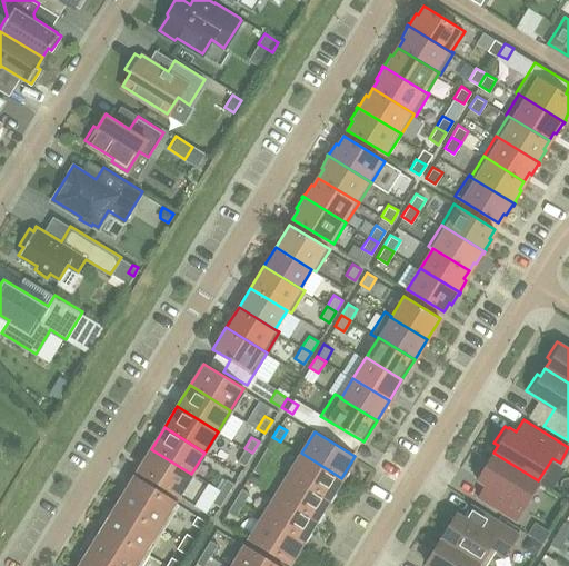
[(267,463),(275,450),(267,446),(260,457),(267,463)]
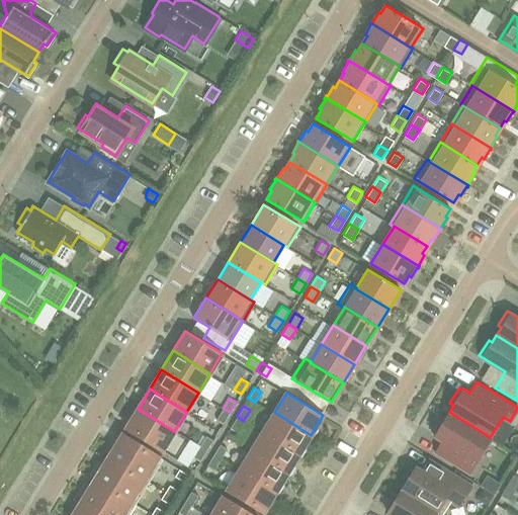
[(223,423),(230,412),(223,408),(217,418),(223,423)]
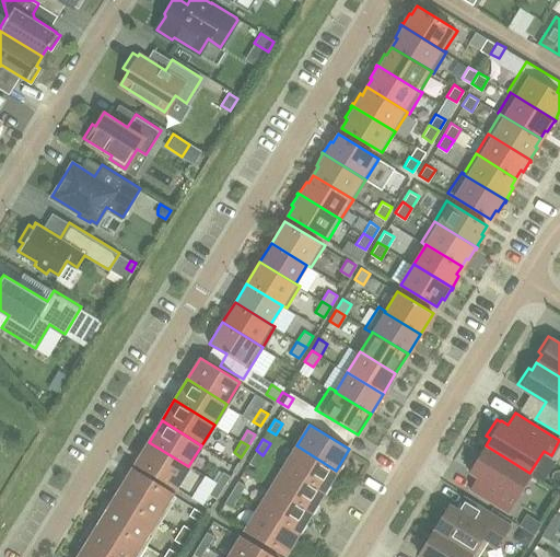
[(188,466),(149,442),(136,463),(175,487),(188,466)]
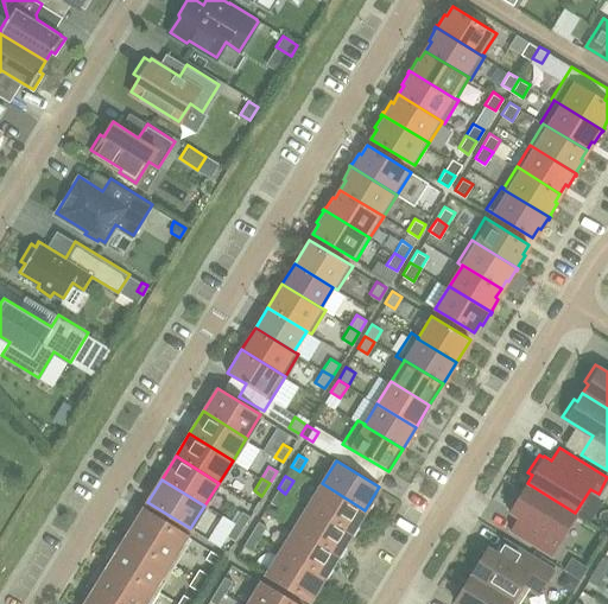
[(365,510),(322,483),(308,506),(352,533),(365,510)]
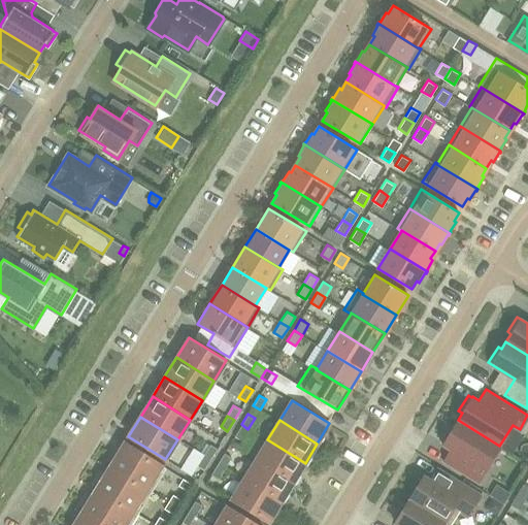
[(479,481),(499,446),(458,420),(453,427),(450,425),(440,440),(443,443),(442,444),(450,448),(442,460),(479,481)]
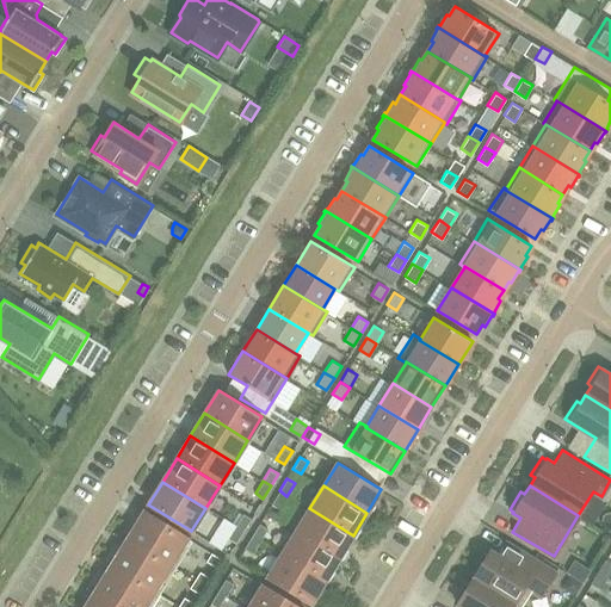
[(279,508),(287,496),(279,490),(271,503),(279,508)]
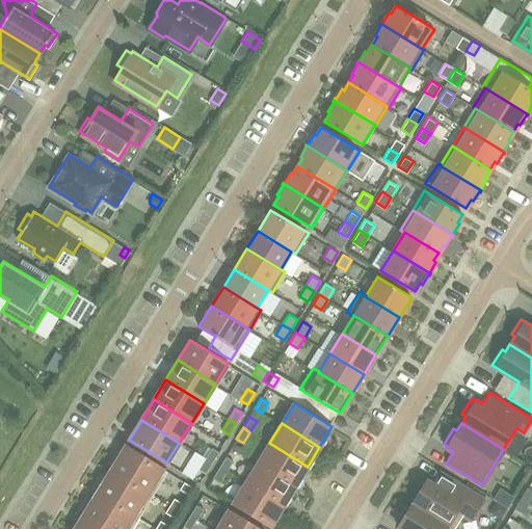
[(295,486),(308,467),(269,443),(257,463),(295,486)]
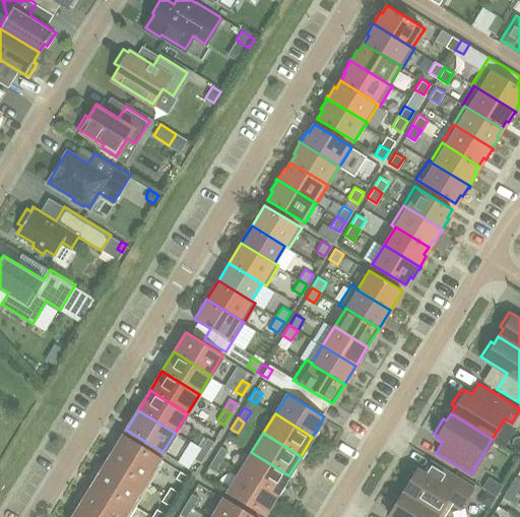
[(109,457),(149,482),(164,460),(123,435),(109,457)]
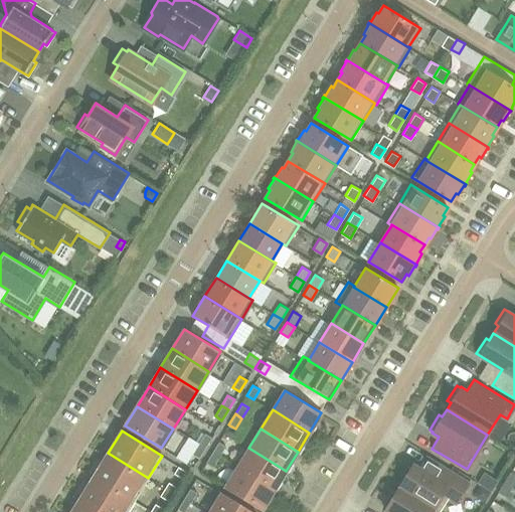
[(205,447),(212,437),(205,432),(198,443),(205,447)]
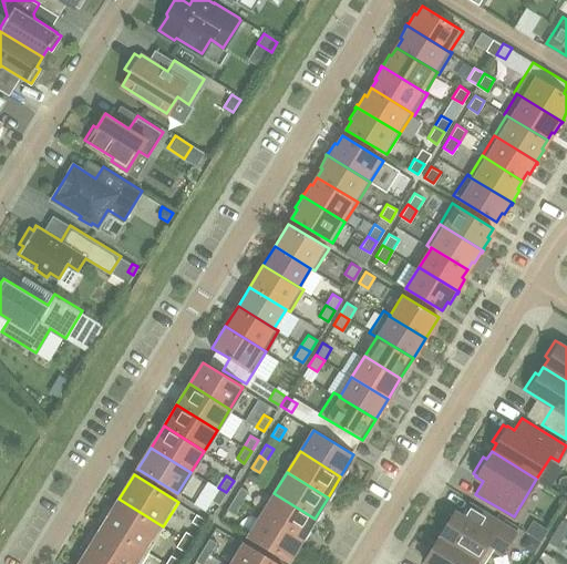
[(241,501),(248,490),(240,485),(234,496),(241,501)]
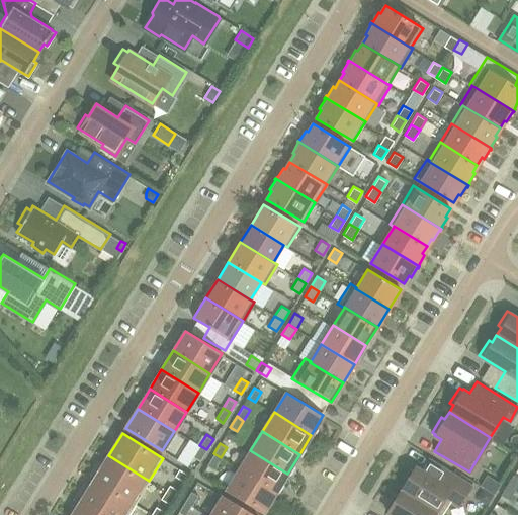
[(200,459),(206,449),(199,445),(193,455),(200,459)]
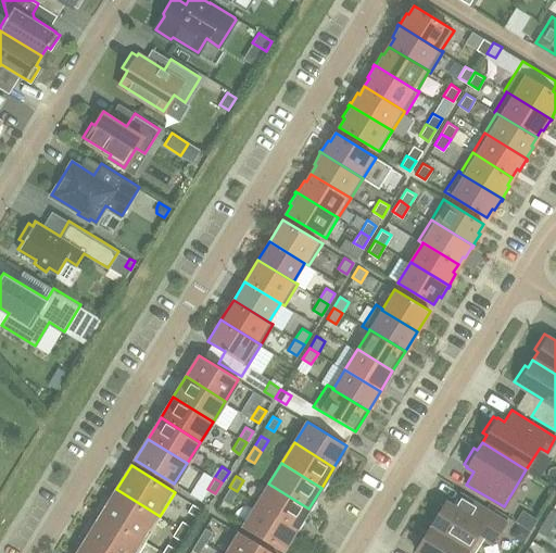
[(308,508),(268,484),(256,504),(295,529),(308,508)]
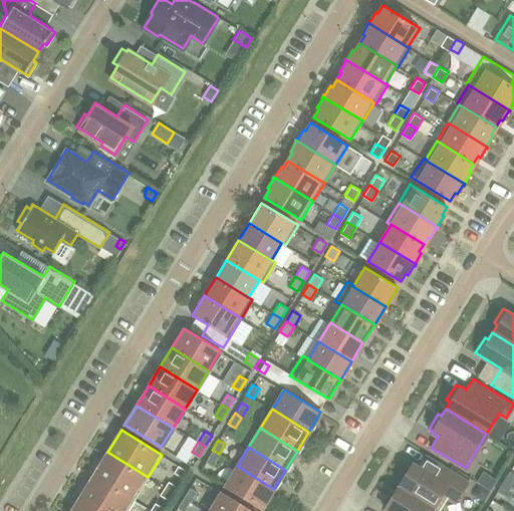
[(213,465),(219,454),(212,450),(206,461),(213,465)]
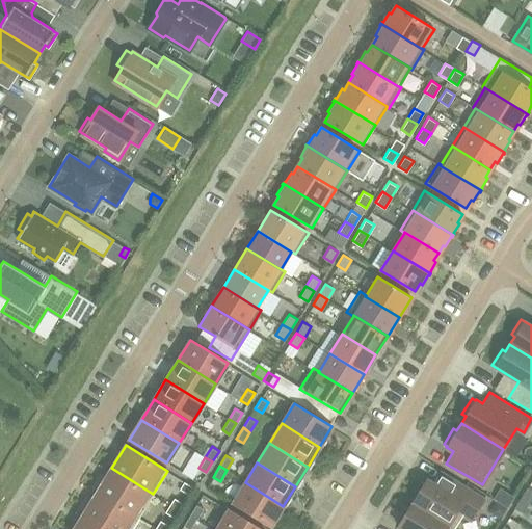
[(98,491),(139,517),(153,494),(111,468),(98,491)]
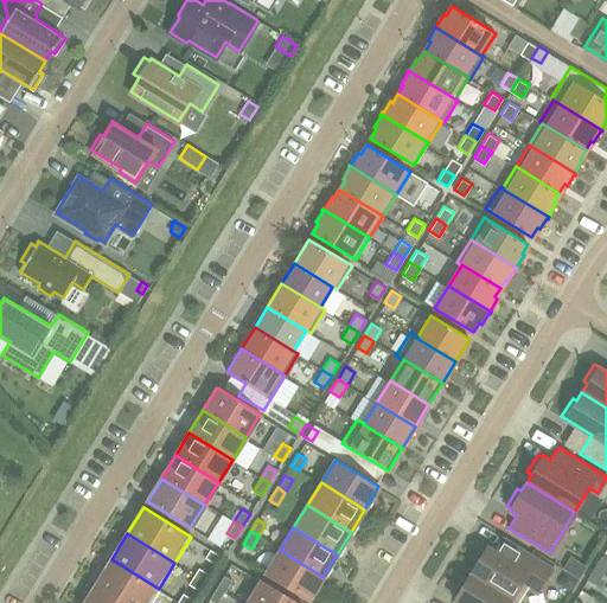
[(537,591),(551,568),(504,538),(494,552),(486,546),(484,551),(480,549),(470,565),(473,568),(471,573),(518,602),(529,585),(537,591)]
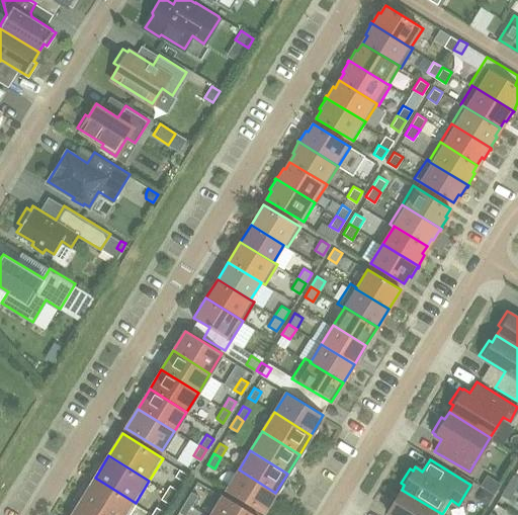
[(175,476),(185,482),(189,475),(179,468),(175,476)]
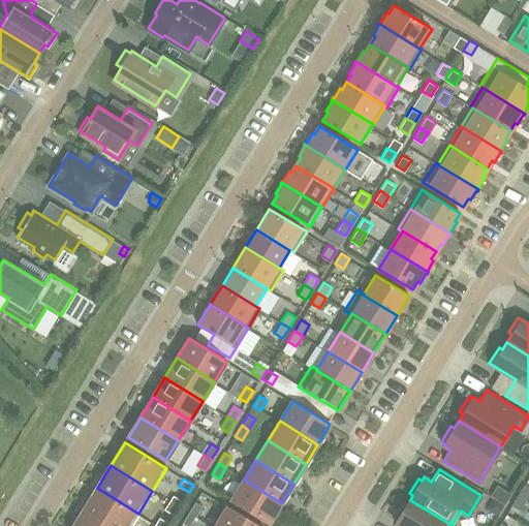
[(281,503),(244,480),(231,500),(269,523),(281,503)]
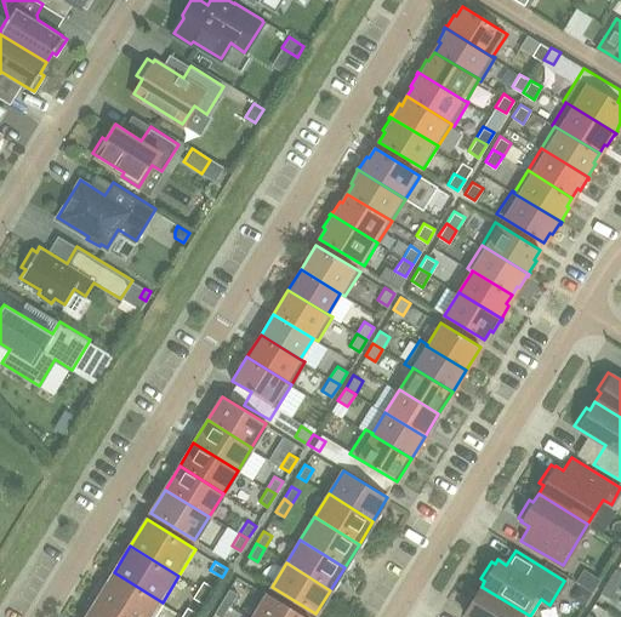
[(617,586),(620,580),(620,571),(615,567),(608,580),(617,586)]
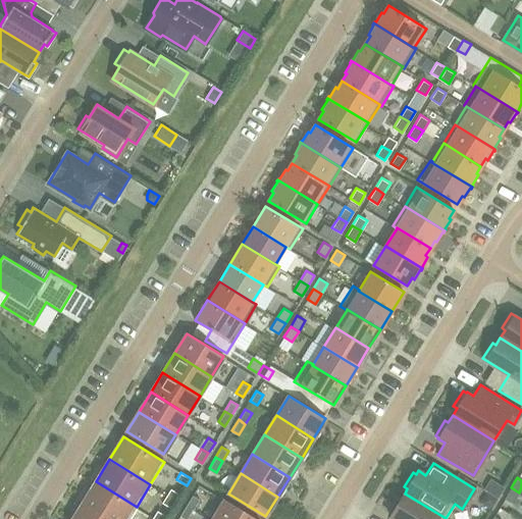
[(83,503),(108,518),(128,518),(137,507),(96,481),(83,503)]
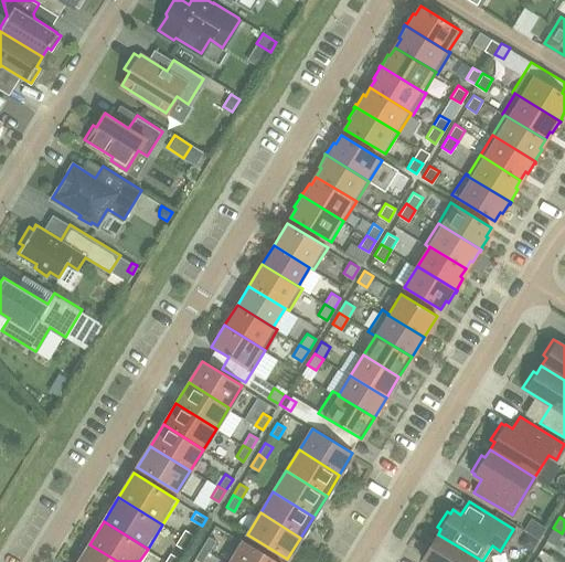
[(191,542),(196,536),(184,528),(180,536),(191,542)]
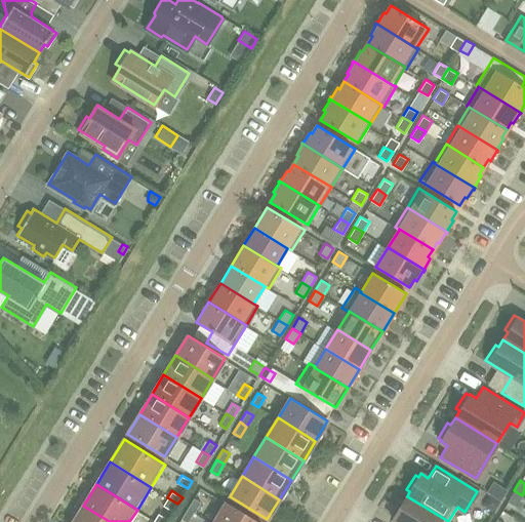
[(516,506),(522,495),(514,490),(508,500),(516,506)]
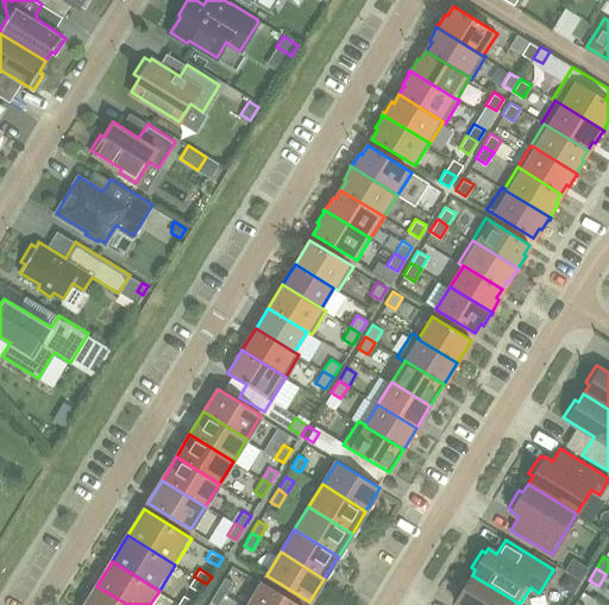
[(226,593),(233,581),(225,575),(218,588),(226,593)]
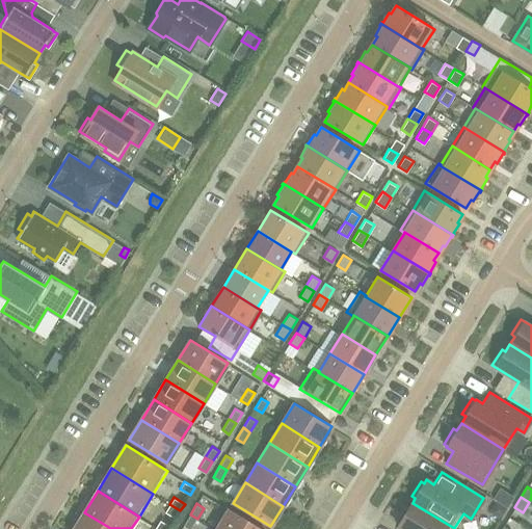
[(453,528),(454,528),(413,503),(409,507),(406,505),(397,520),(400,522),(398,526),(403,528),(453,528)]
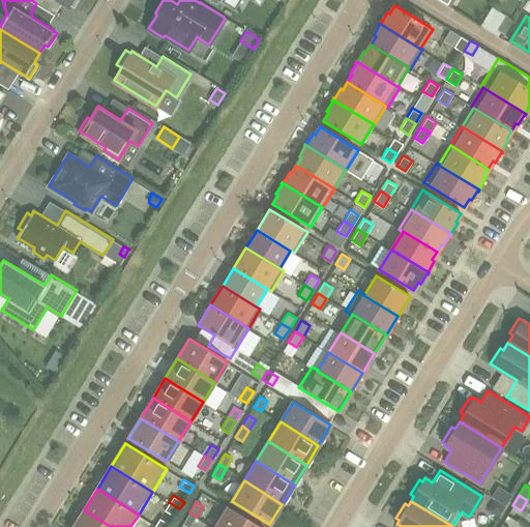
[(165,509),(175,516),(179,508),(169,502),(165,509)]
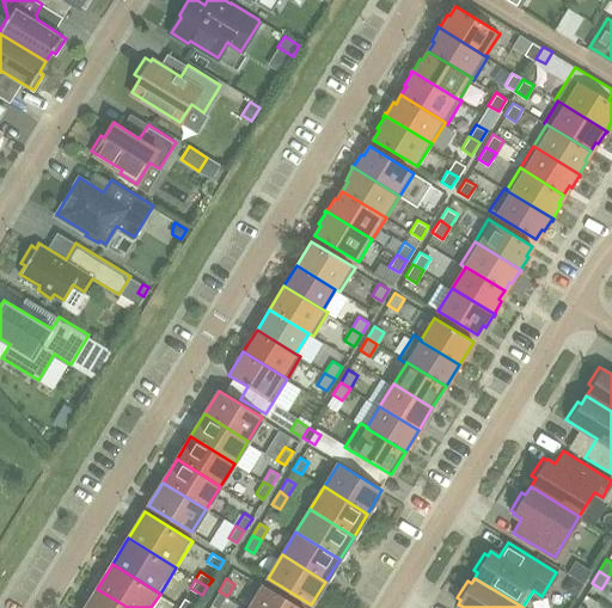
[(249,607),(300,607),(263,585),(249,607)]
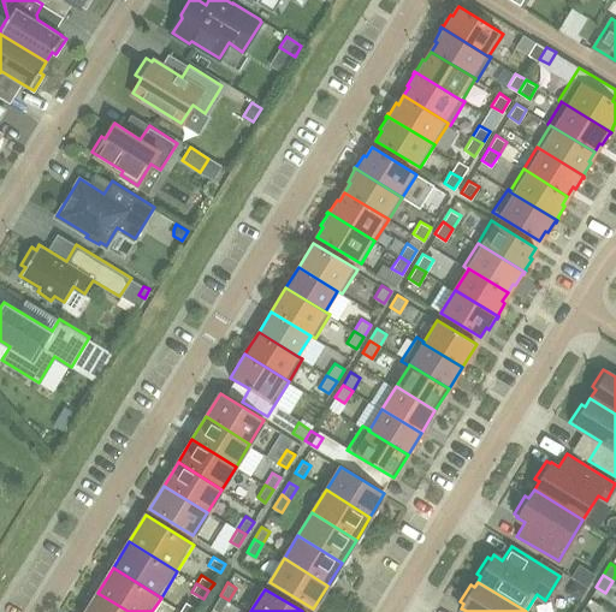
[(84,611),(128,611),(98,593),(84,611)]
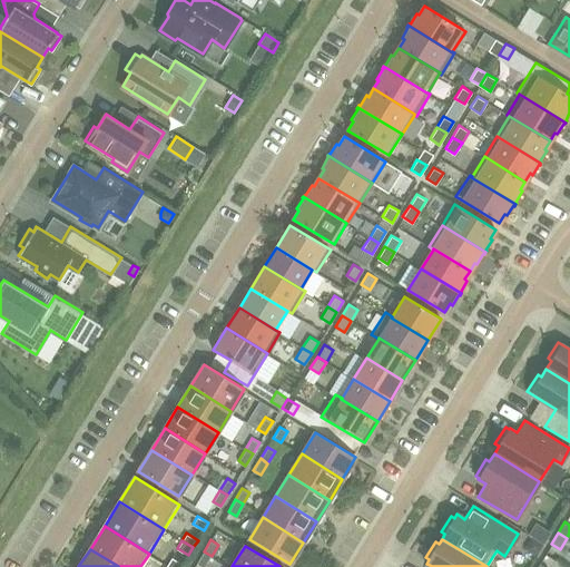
[(203,566),(204,566),(212,556),(204,551),(196,563),(203,566)]
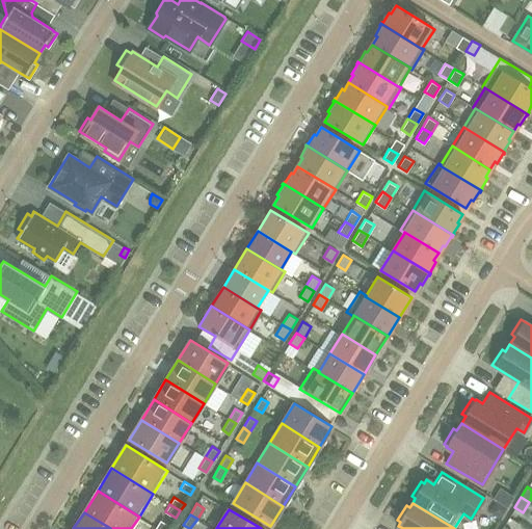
[(159,528),(168,528),(170,526),(160,520),(156,527),(159,528)]
